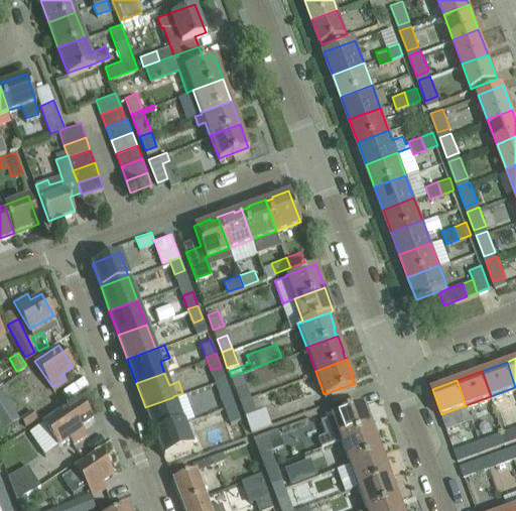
[(245,381),(234,385),(239,399),(250,395),(245,381)]
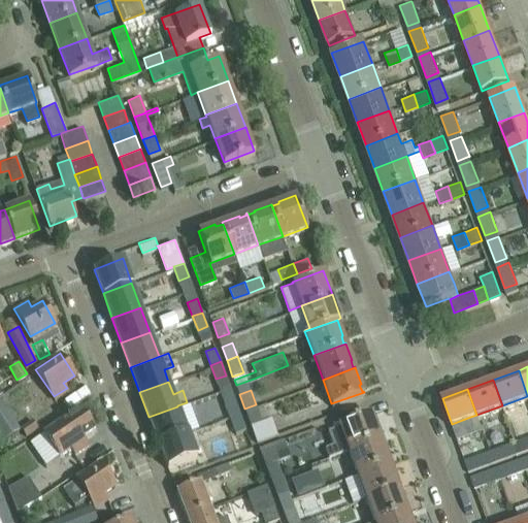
[(224,400),(229,415),(239,411),(234,397),(224,400)]
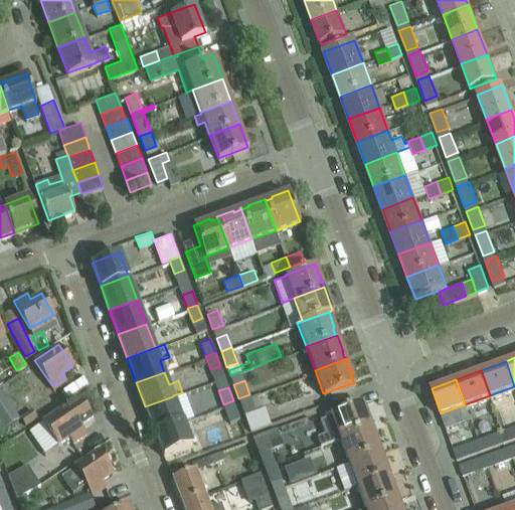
[(263,406),(258,393),(256,392),(249,394),(238,398),(250,429),(270,421),(264,405),(263,406)]
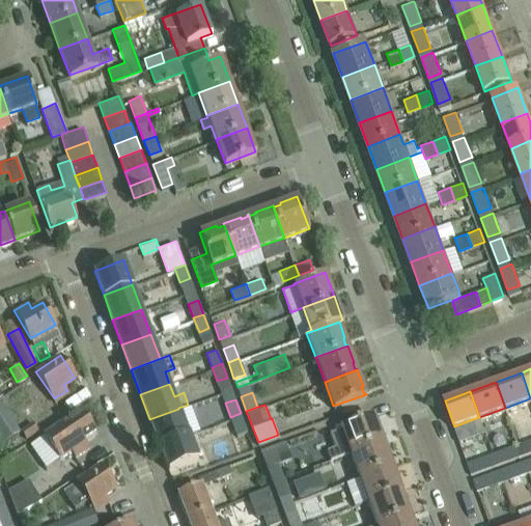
[(159,444),(188,433),(178,409),(149,419),(159,444)]
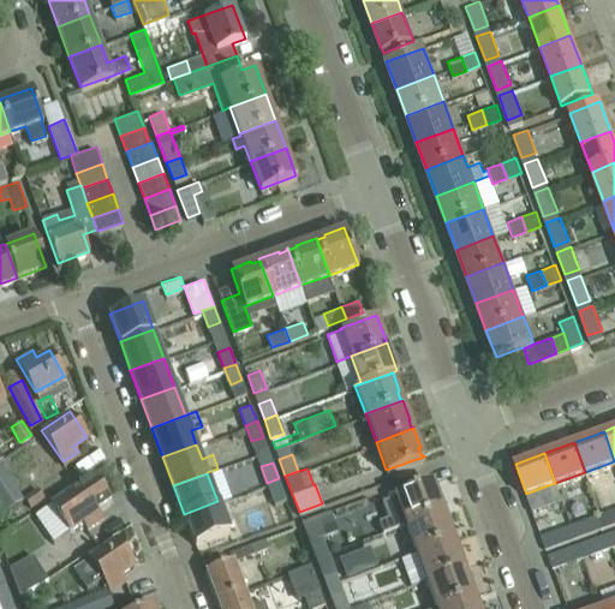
[(88,525),(102,514),(97,508),(109,500),(93,475),(52,502),(69,527),(83,518),(88,525)]
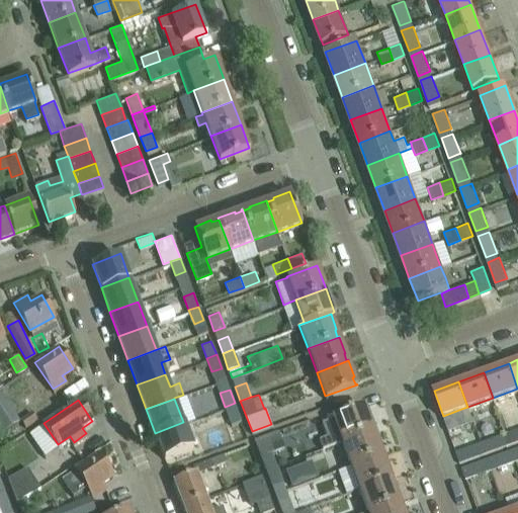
[(231,423),(241,419),(235,403),(225,407),(231,423)]
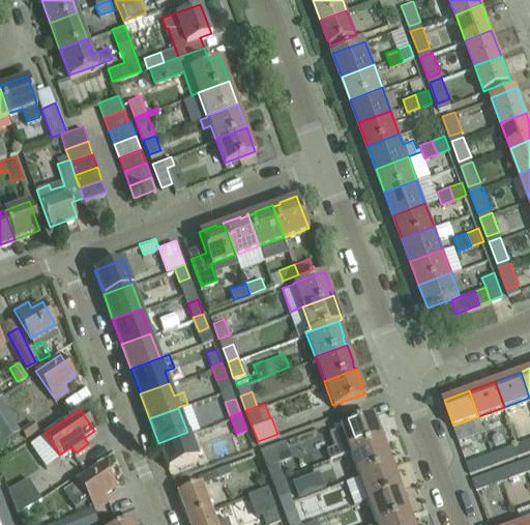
[(334,445),(326,448),(329,457),(337,455),(350,449),(381,438),(381,437),(379,438),(377,431),(379,430),(373,413),(341,425),(342,426),(328,431),(334,445)]
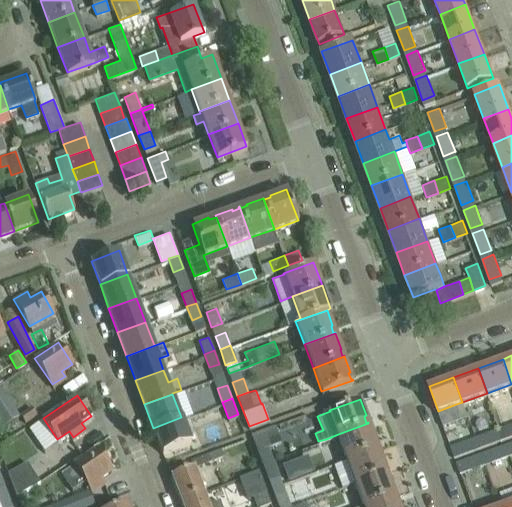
[(25,421),(37,413),(31,404),(19,412),(25,421)]
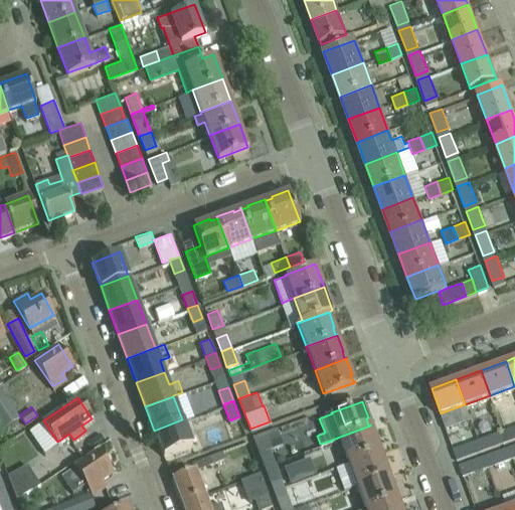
[(154,431),(163,455),(191,444),(182,419),(154,431)]
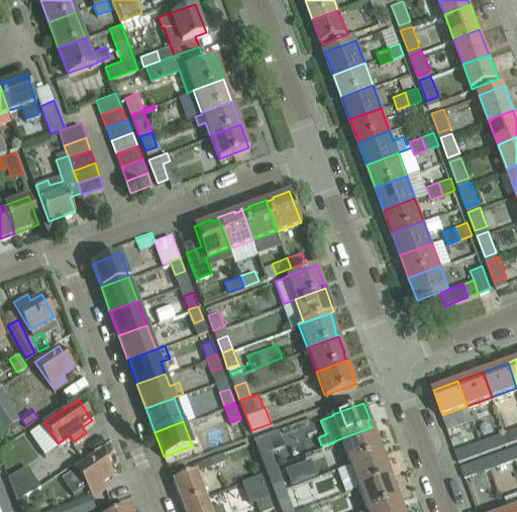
[(516,426),(504,431),(508,441),(516,438),(516,426)]
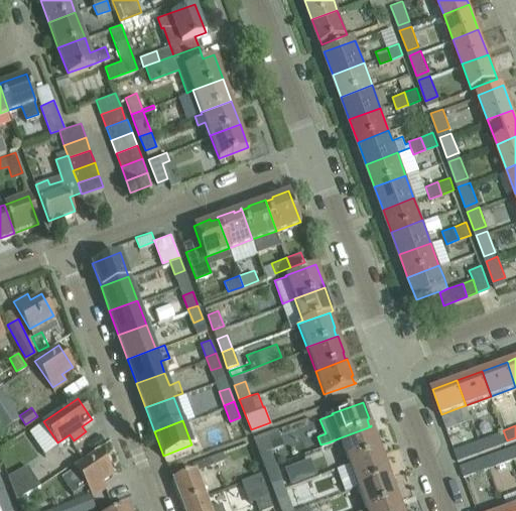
[(276,426),(253,435),(259,452),(270,448),(282,443),(276,426)]
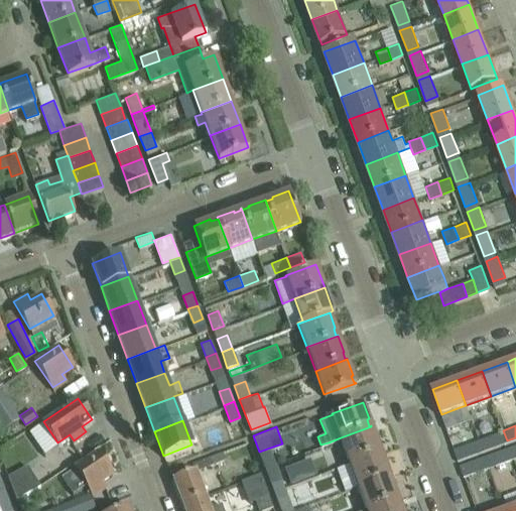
[(377,442),(371,426),(341,437),(329,442),(341,438),(350,461),(378,450),(375,442),(377,442)]
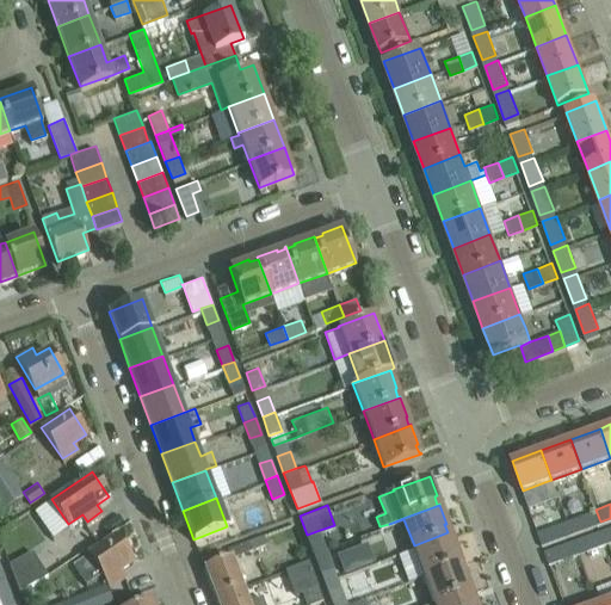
[(572,533),(600,522),(596,510),(567,520),(572,533)]
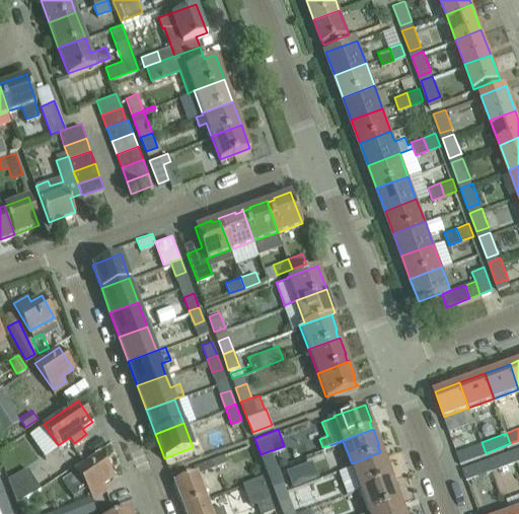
[(460,462),(479,455),(486,453),(482,442),(456,451),(460,462)]
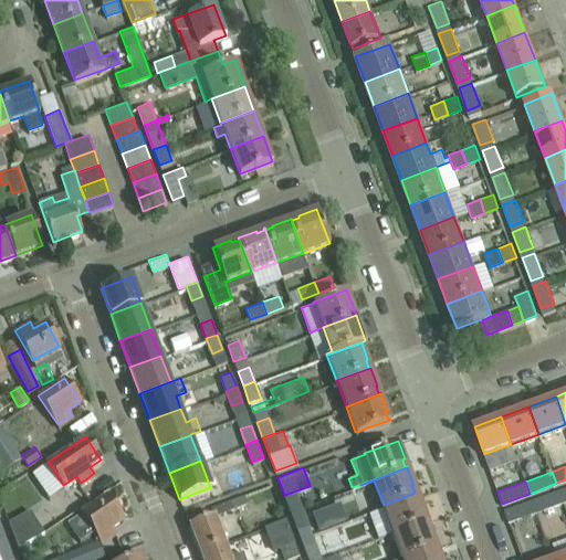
[(535,511),(562,502),(557,489),(531,499),(535,511)]
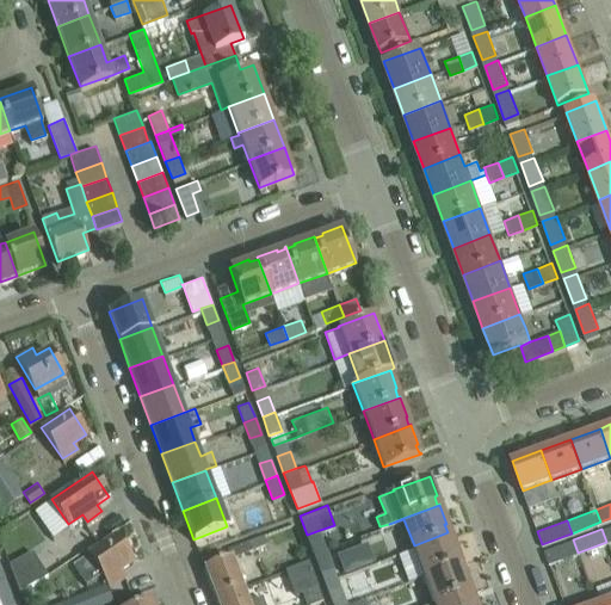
[(457,560),(455,553),(457,551),(450,531),(448,532),(414,545),(424,574),(461,560),(460,560),(457,560)]
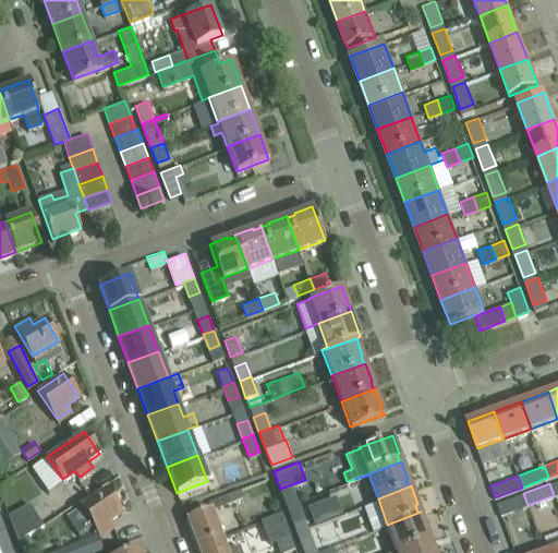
[(243,495),(240,487),(216,496),(219,505),(243,496),(243,495)]
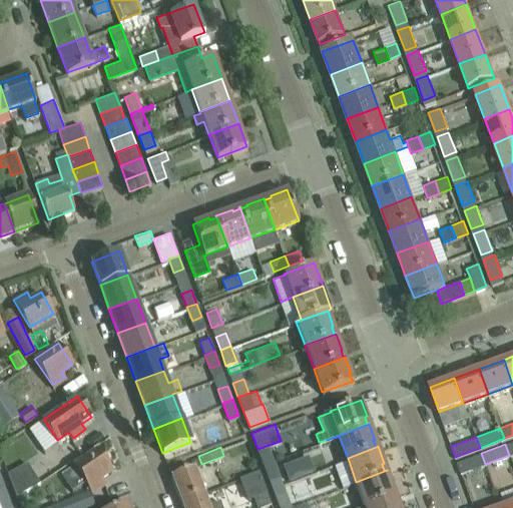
[(73,464),(61,472),(72,489),(85,480),(91,490),(104,482),(100,476),(111,469),(96,448),(80,459),(73,464)]
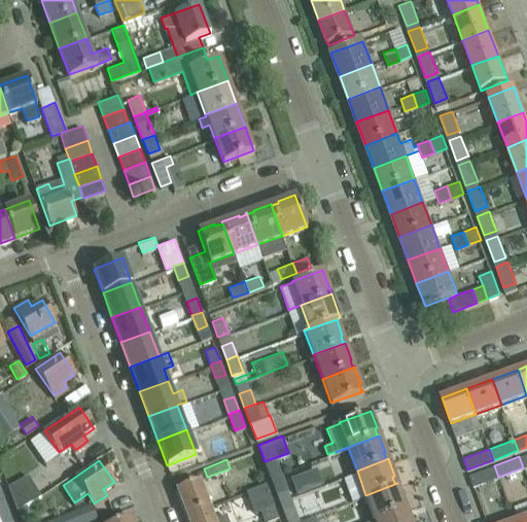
[(488,467),(475,473),(479,484),(492,479),(498,477),(494,465),(488,467)]
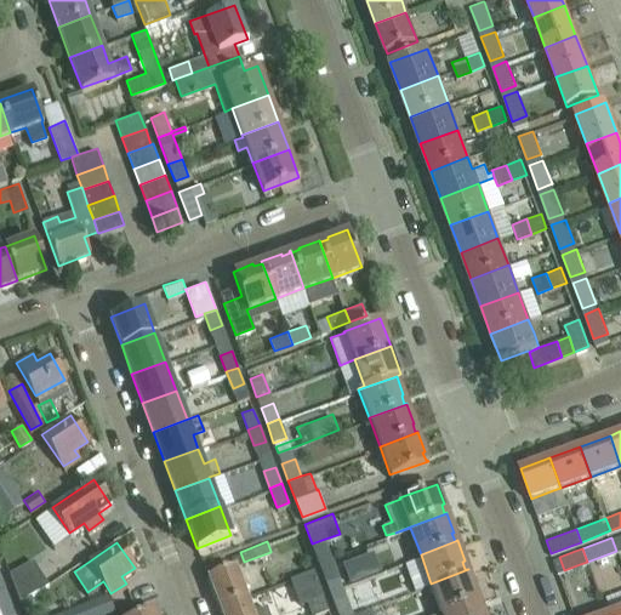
[(18,601),(47,582),(33,557),(9,573),(18,601)]
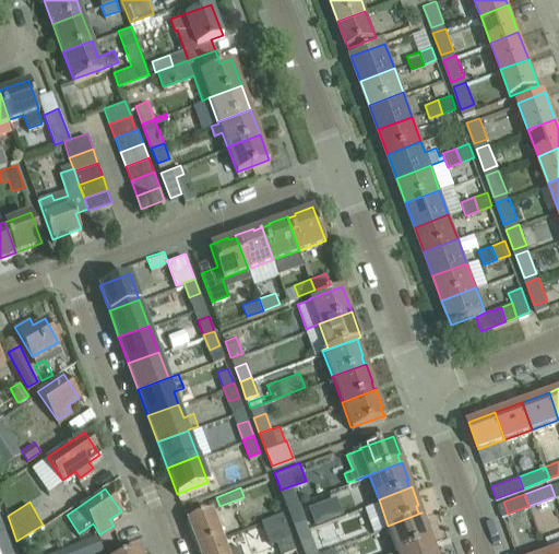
[(293,522),(304,518),(298,502),(286,506),(293,522)]
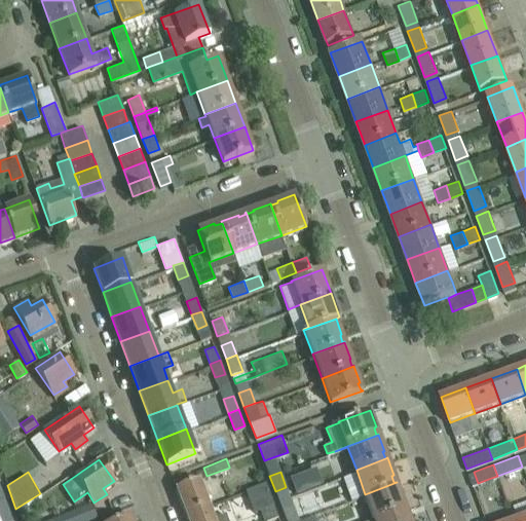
[(199,478),(176,487),(185,512),(209,503),(199,478)]
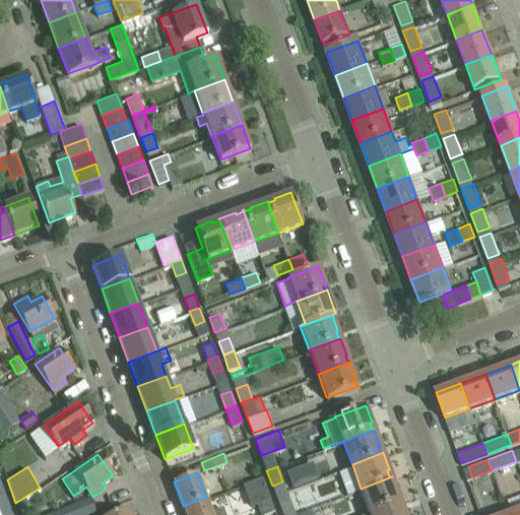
[(392,485),(390,478),(392,477),(392,476),(361,489),(370,512),(400,501),(394,485),(392,485)]
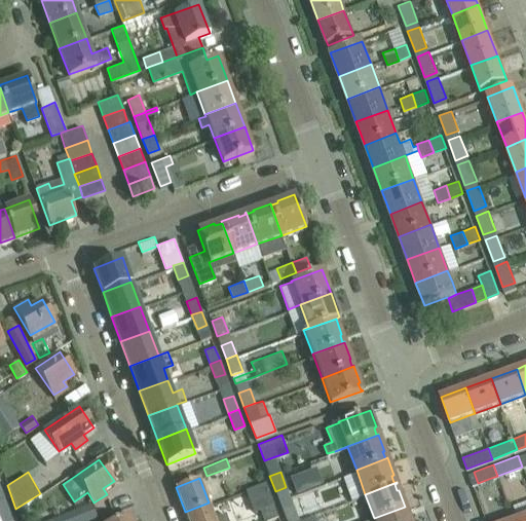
[(0,516),(2,520),(11,520),(13,520),(3,496),(0,497),(0,516)]
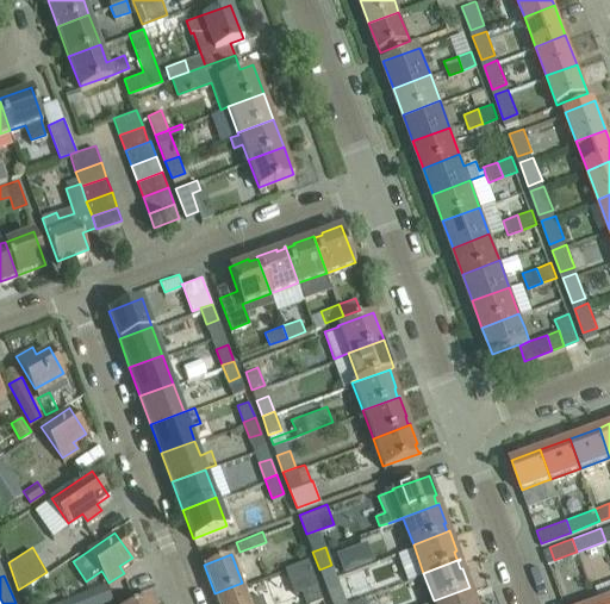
[(248,599),(242,583),(215,593),(218,603),(265,603),(261,593),(248,599)]
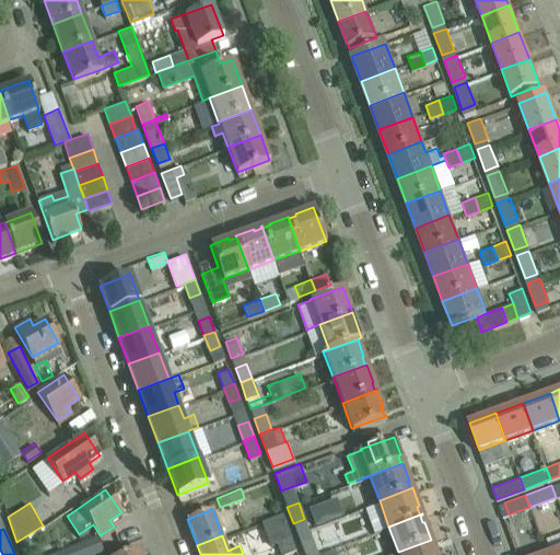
[(281,554),(296,550),(291,536),(277,542),(281,554)]
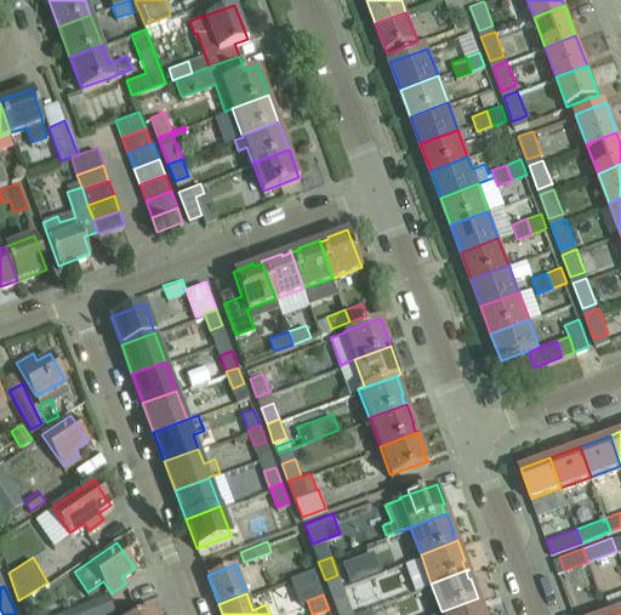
[(337,614),(346,614),(352,613),(346,596),(332,599),(337,614)]
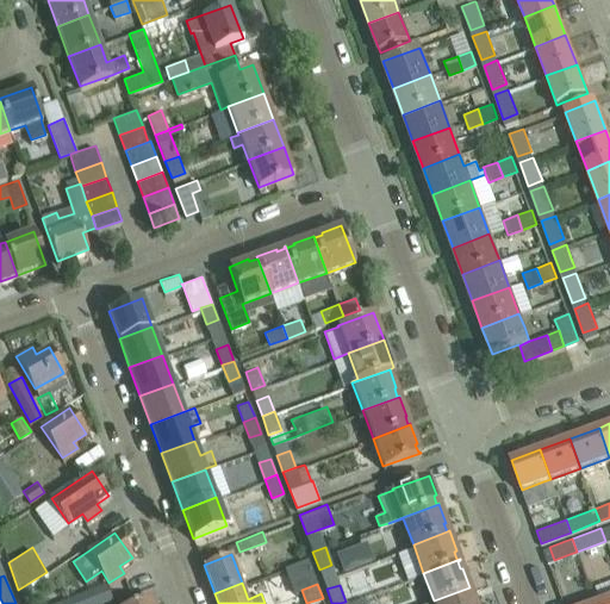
[(434,601),(423,603),(475,603),(473,596),(471,597),(467,589),(470,587),(434,601)]
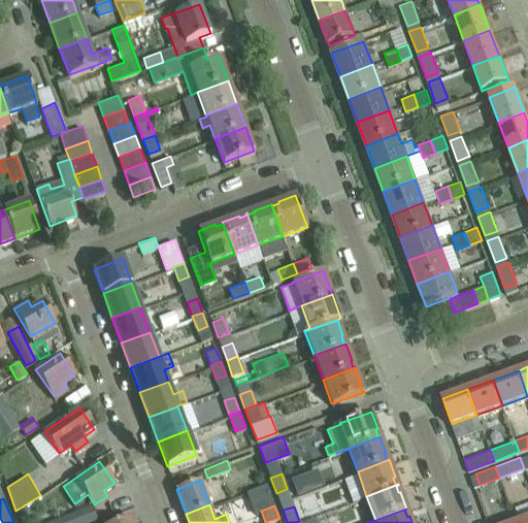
[(79,522),(74,511),(43,522),(79,522)]
